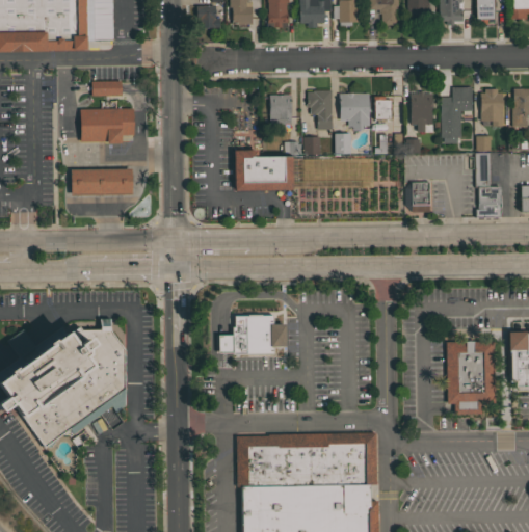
[(0,0),(85,0),(86,50),(0,50),(0,0)]
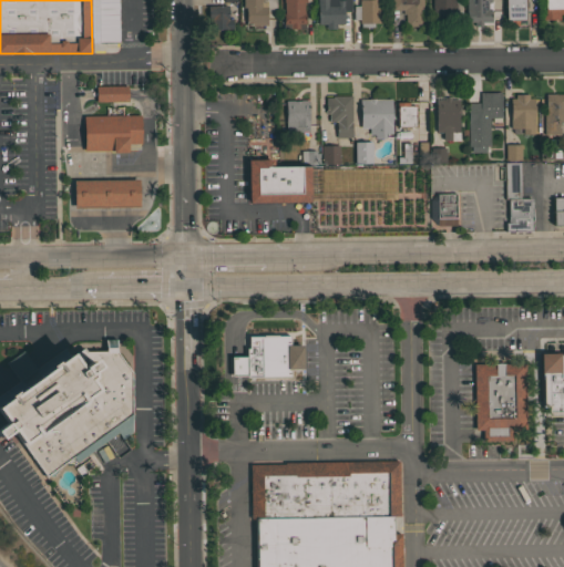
[(278,0),(278,9),(268,9),(269,24),(248,26),(248,7),(245,7),(245,0),(278,0)]
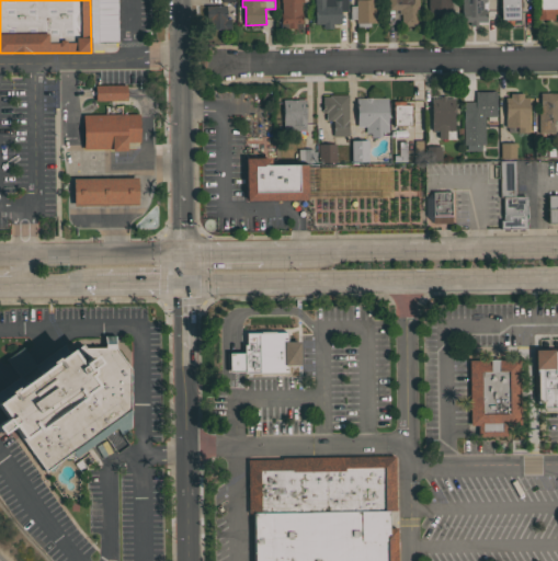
[(304,0),(304,2),(303,2),(303,13),(304,13),(304,27),(283,29),(283,13),(283,2),(289,1),(288,0),(304,0)]
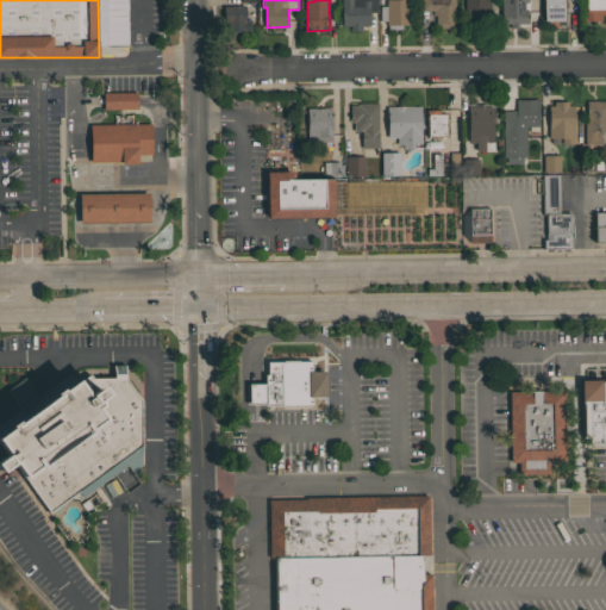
[(379,0),(379,12),(372,12),(372,25),(363,25),(363,30),(353,31),(353,25),(344,26),(343,0),(379,0)]
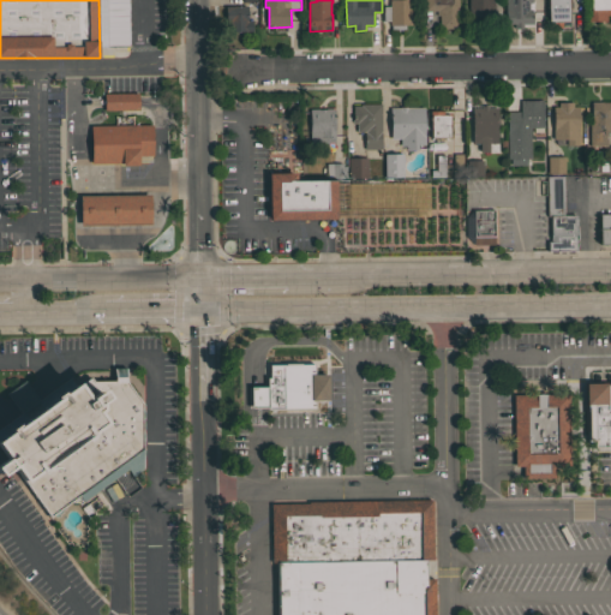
[(413,0),(413,24),(407,24),(407,29),(393,29),(393,21),(385,21),(385,6),(391,6),(391,0),(413,0)]
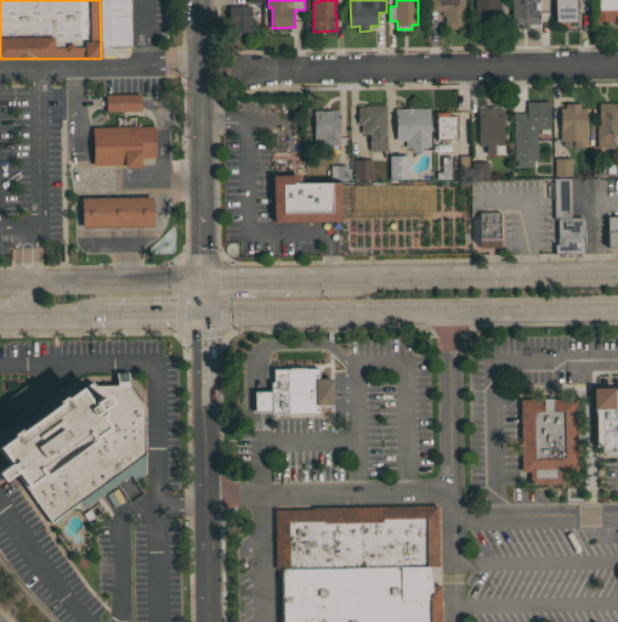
[(465,0),(466,28),(447,28),(447,16),(443,16),(443,11),(431,11),(430,0),(465,0)]
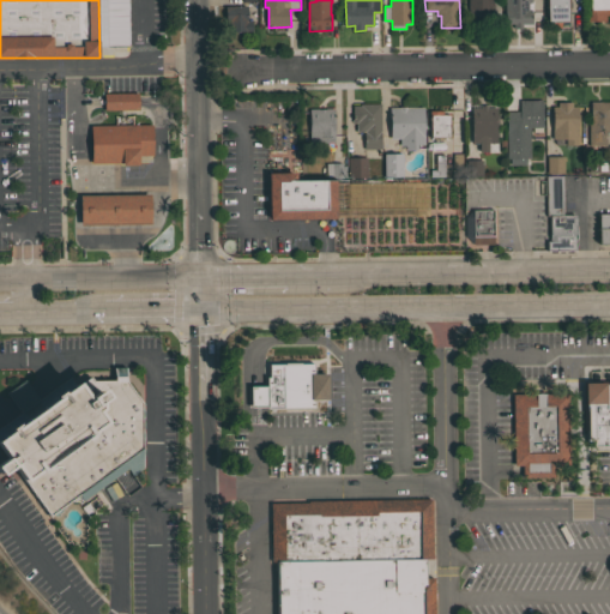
[(495,0),(495,6),(494,6),(494,24),(487,24),(487,30),(477,30),(477,24),(470,24),(470,0),(495,0)]
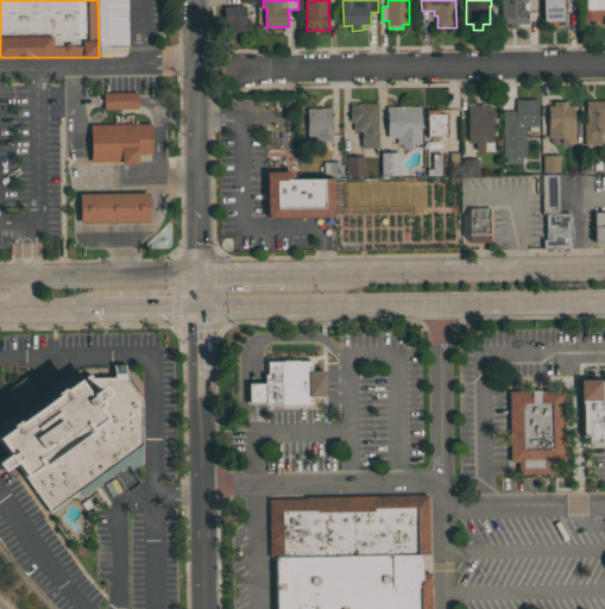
[(529,0),(529,2),(530,2),(530,12),(529,12),(529,23),(520,24),(520,27),(511,29),(511,24),(503,24),(502,0),(529,0)]
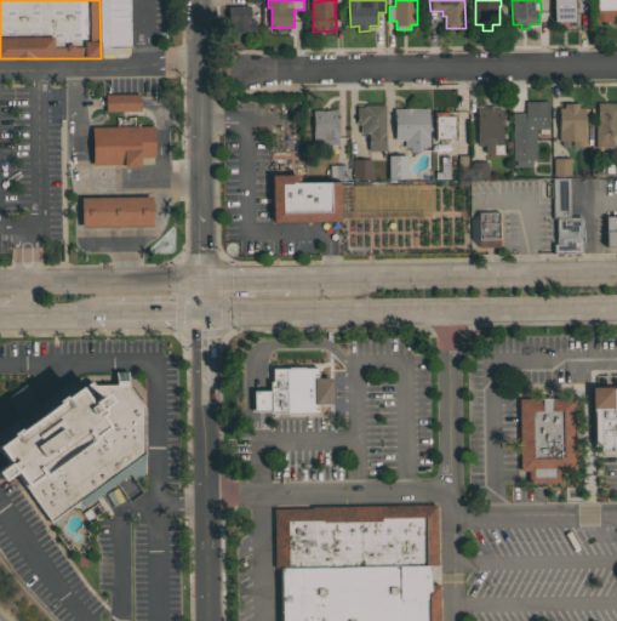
[(576,0),(577,22),(570,22),(570,27),(564,27),(564,22),(556,22),(555,0),(576,0)]
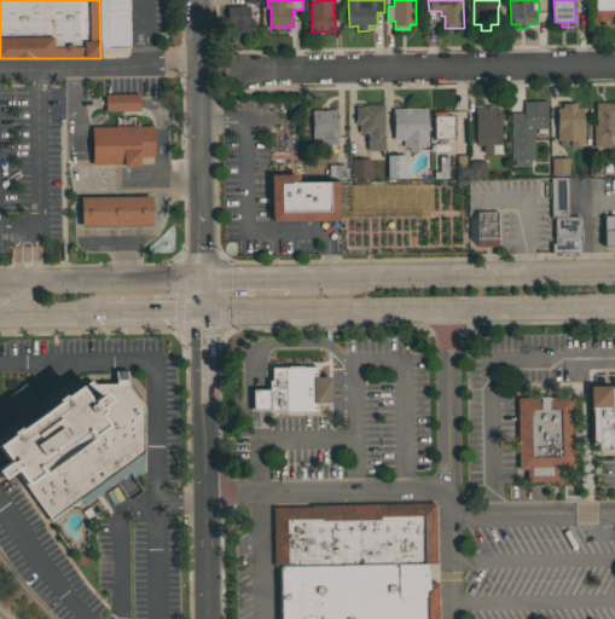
[(614,15),(613,15),(613,21),(593,21),(593,16),(597,16),(597,0),(614,0),(614,15)]
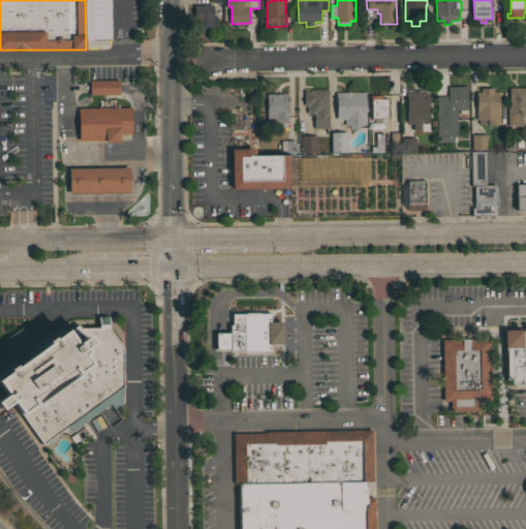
[(215,5),(215,18),(218,18),(218,27),(195,27),(195,5),(215,5)]
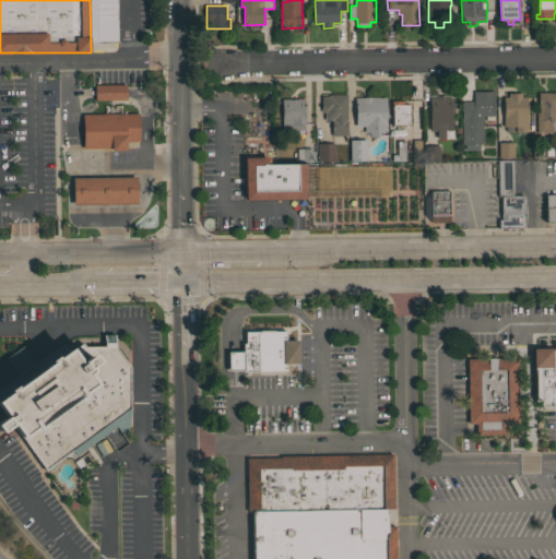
[(128,84),(128,99),(97,100),(96,85),(128,84)]
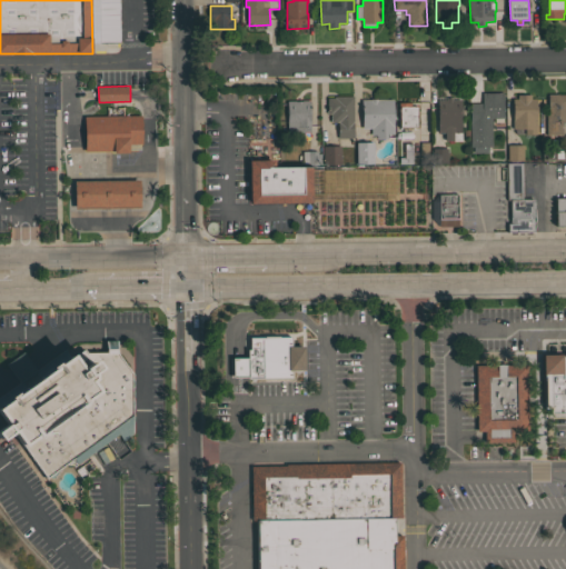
[(505,118),(493,118),(494,147),(473,147),(472,103),(484,103),(484,92),(505,92),(505,118)]
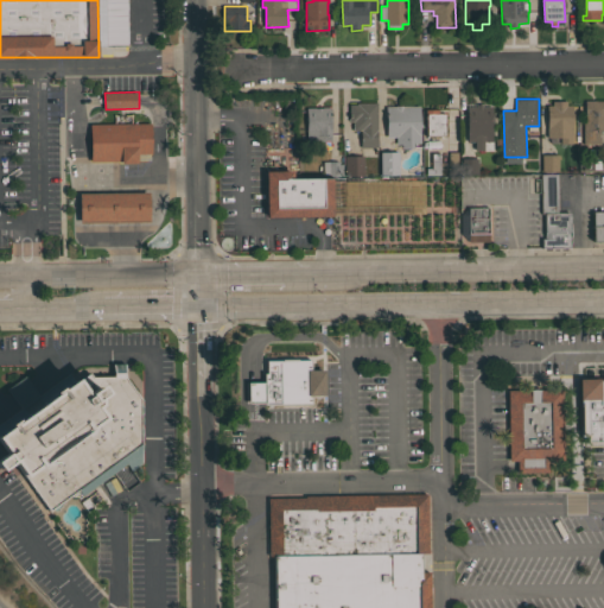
[(603,131),(602,131),(602,133),(603,133),(603,144),(585,144),(584,113),(587,113),(586,100),(598,100),(598,101),(603,101),(603,131)]
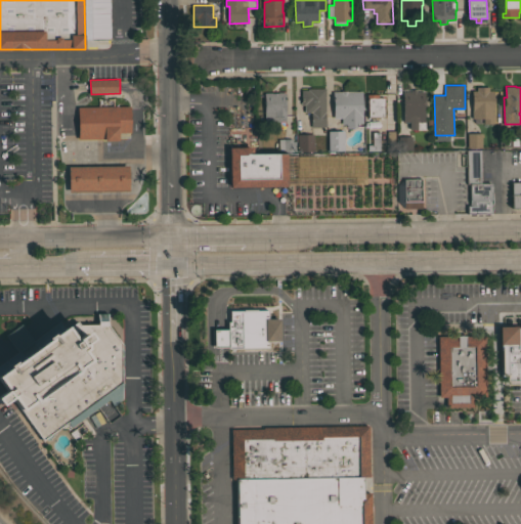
[(478,91),(478,87),(490,87),(490,90),(494,90),(494,97),(496,97),(496,103),(495,103),(495,124),(485,124),(485,119),(473,119),(473,91),(478,91)]
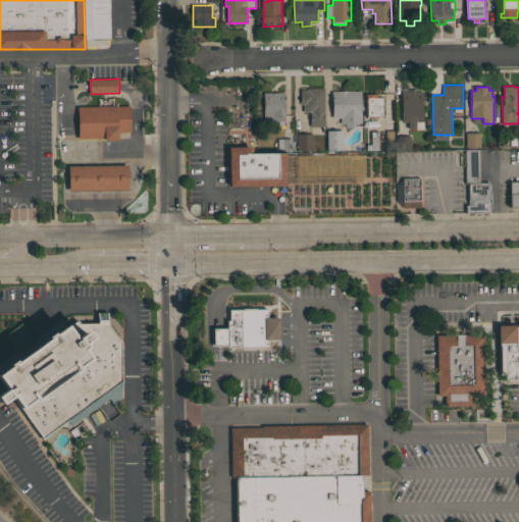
[(325,126),(311,126),(311,112),(305,112),(304,104),(302,104),(301,90),(308,90),(308,88),(325,88),(325,126)]
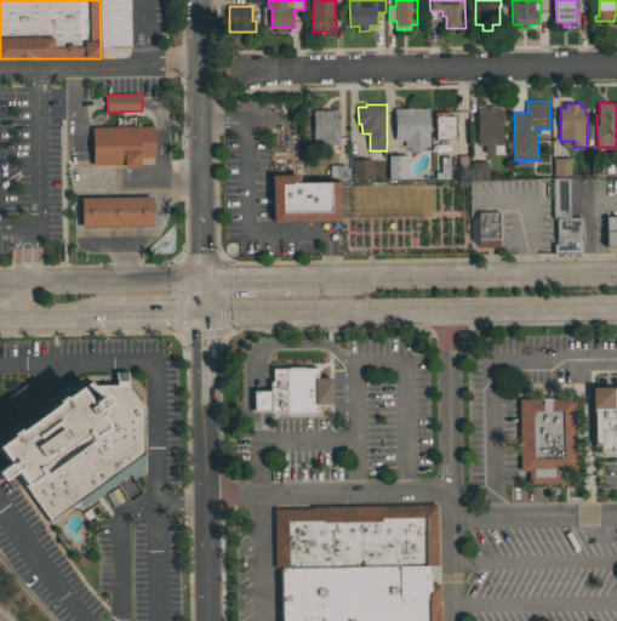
[(487,109),(487,107),(495,107),(495,108),(503,108),(504,144),(503,144),(503,154),(487,155),(487,144),(479,144),(479,109),(487,109)]
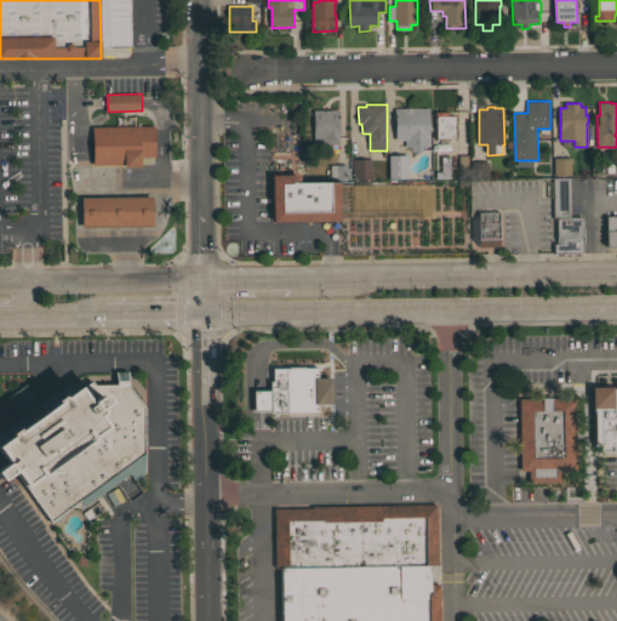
[(405,109),(405,108),(412,108),(430,108),(430,146),(423,146),(423,152),(411,152),(411,147),(406,147),(406,140),(396,140),(395,109),(405,109)]
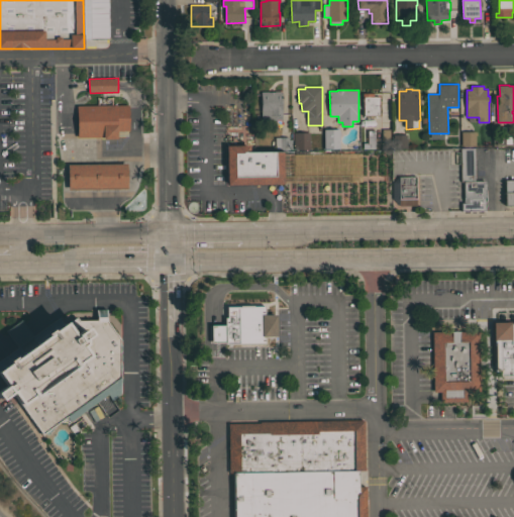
[(284,91),(285,115),(283,115),(283,120),(262,120),(262,92),(284,91)]
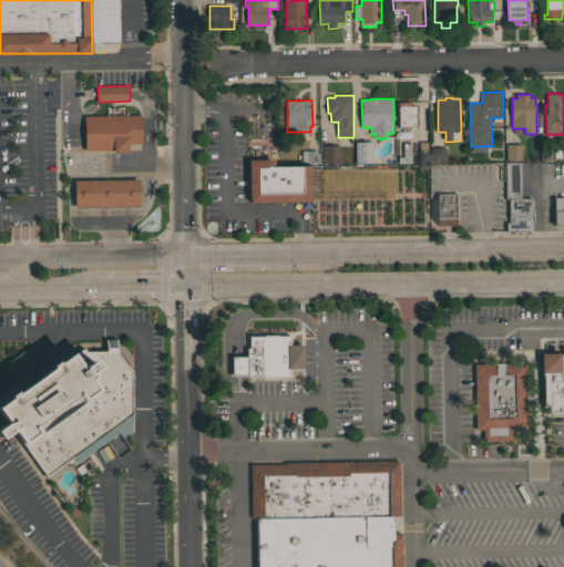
[(418,126),(401,126),(401,129),(400,129),(399,124),(398,124),(398,122),(399,122),(399,102),(410,102),(410,105),(417,105),(418,126)]
